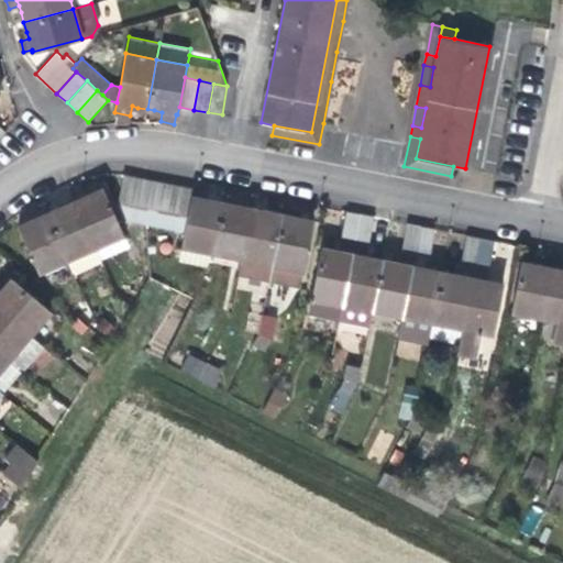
[(118,203),(131,206),(136,177),(123,174),(118,203)]
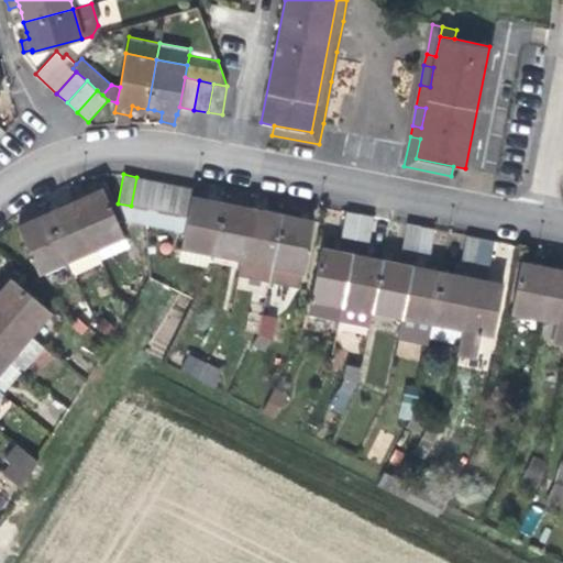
[(131,206),(145,208),(151,179),(136,177),(131,206)]
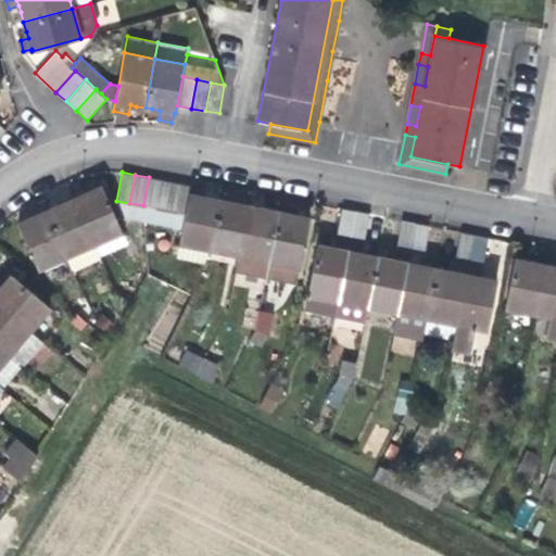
[(143,205),(158,209),(163,180),(149,177),(143,205)]
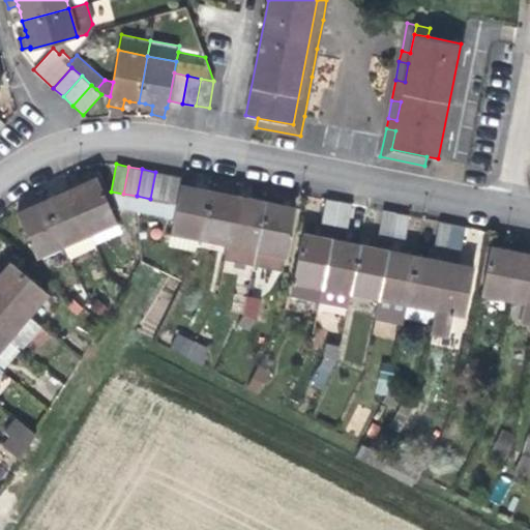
[(198,173),(183,170),(181,177),(180,184),(195,187),(198,173)]
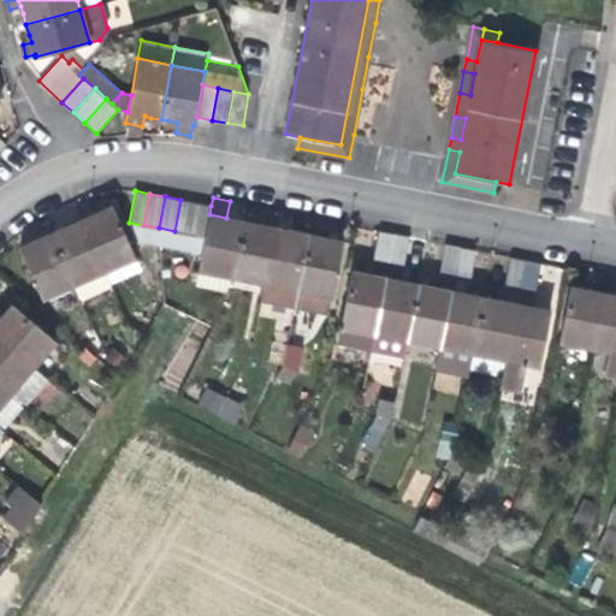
[(175,231),(189,234),(195,202),(181,200),(175,231)]
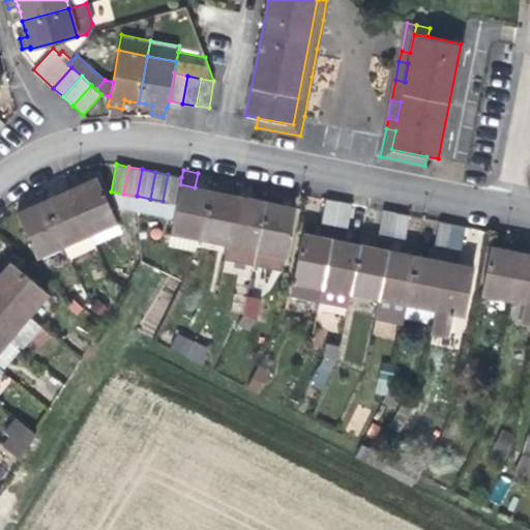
[(168,174),(163,201),(176,204),(180,184),(181,177),(168,174)]
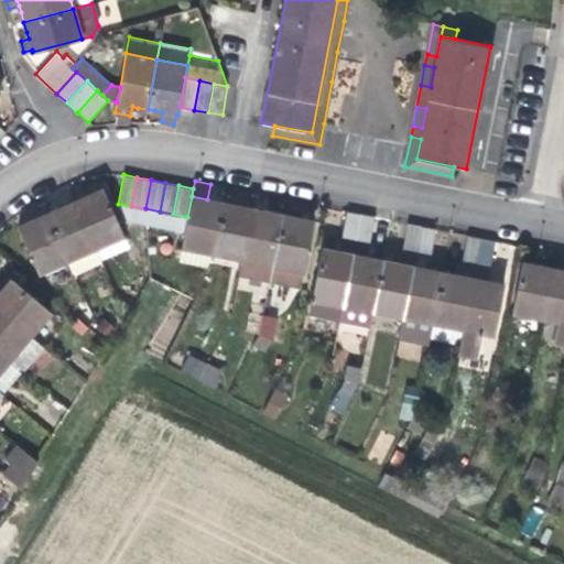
[(89,195),(74,202),(100,260),(129,247),(102,188),(89,195)]
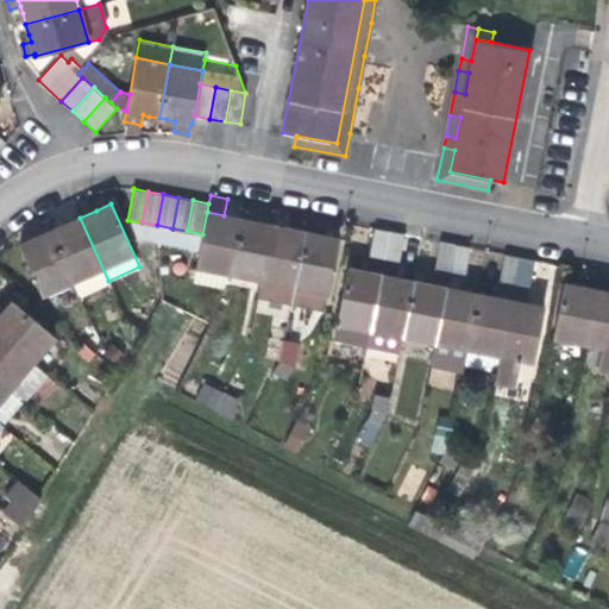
[(224,215),(207,212),(202,234),(200,250),(196,267),(228,272),(239,219),(230,217),(224,215)]
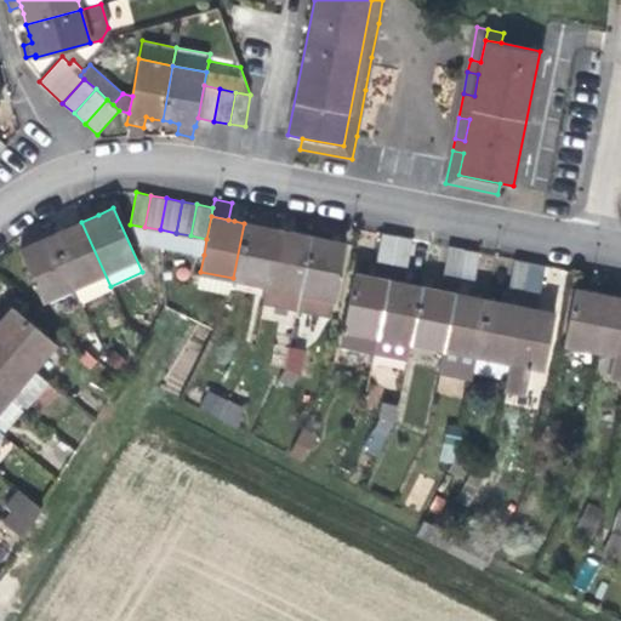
[(280,221),(278,229),(294,233),(296,223),(280,221)]
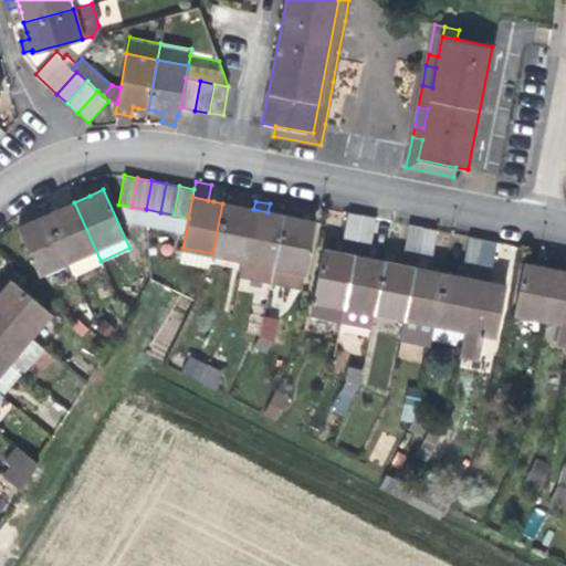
[(62,208),(46,215),(66,261),(72,273),(101,261),(74,202),(62,208)]
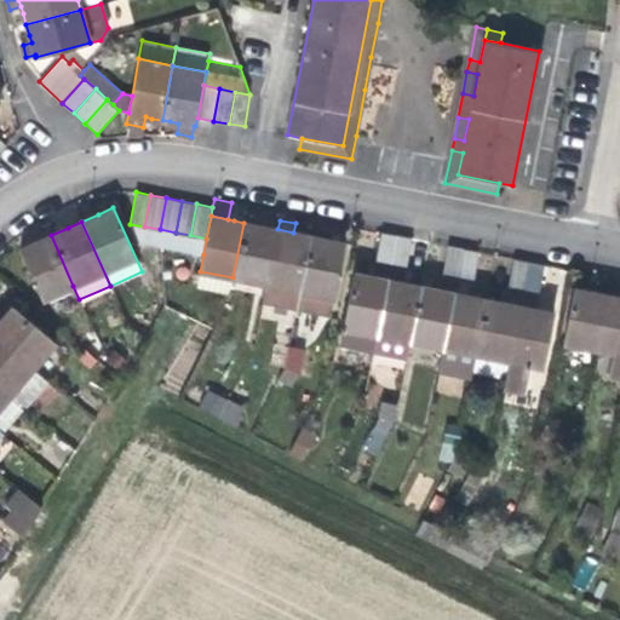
[(258,225),(244,223),(233,277),(267,283),(277,229),(258,225)]
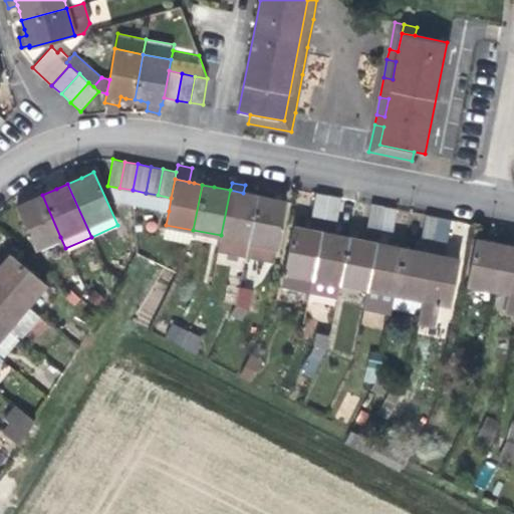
[(113,200),(169,211),(171,198),(158,195),(146,193),(133,190),(119,188),(107,186),(113,200)]
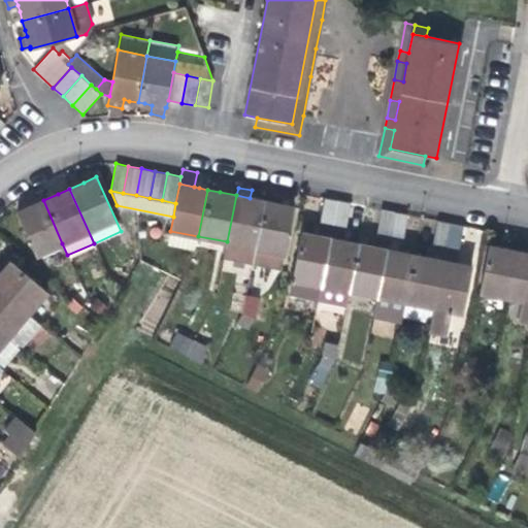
[(250,198),(236,195),(227,241),(225,257),(253,262),(265,200),(256,199),(250,198)]
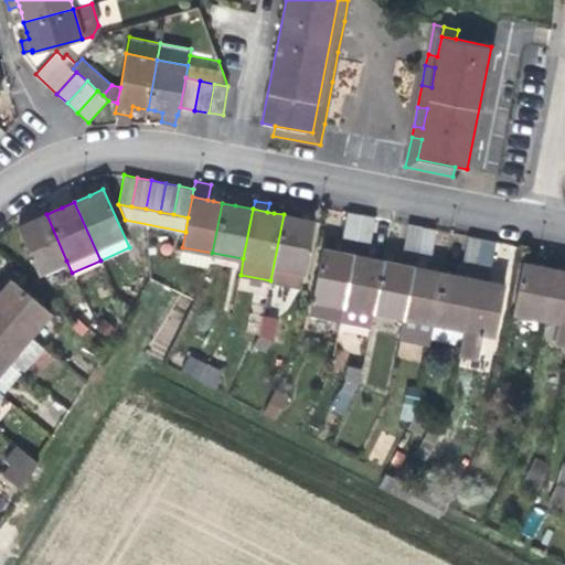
[(339,252),(353,255),(362,214),(354,213),(348,211),(339,252)]
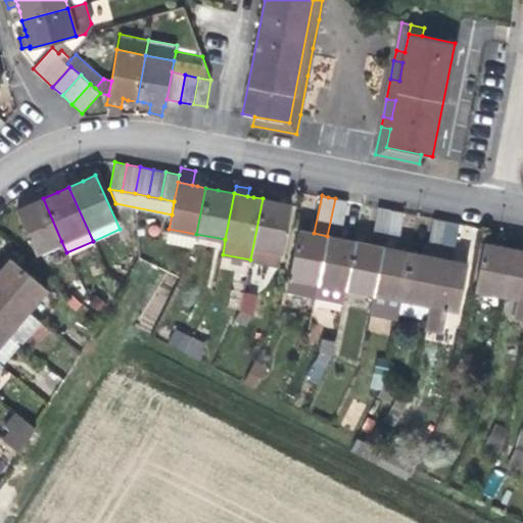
[(32,203),(16,209),(35,253),(61,241),(43,198),(32,203)]
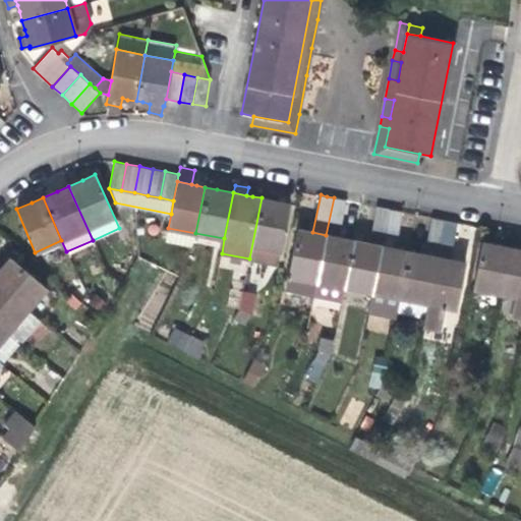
[(274,200),(262,197),(249,258),(278,265),(290,204),(274,200)]
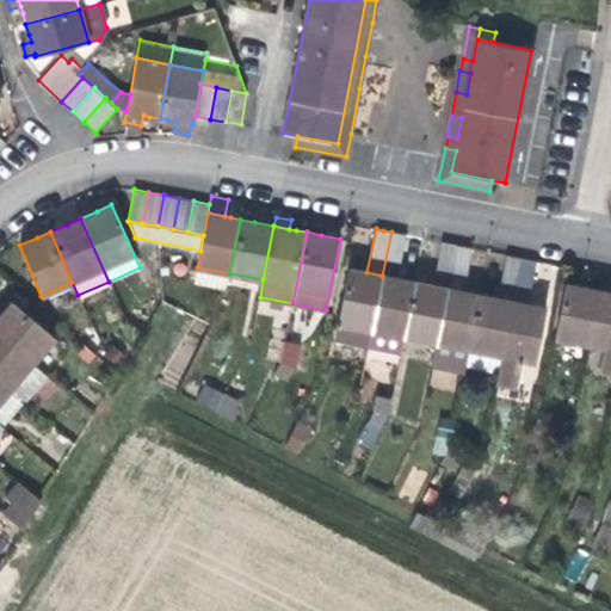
[(392,232),(382,276),(397,278),(407,235),(400,233),(392,232)]
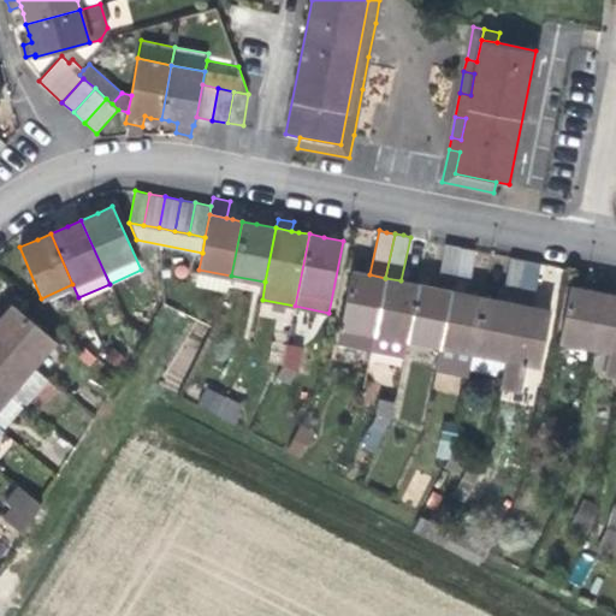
[(436,288),(451,291),(460,247),(452,246),(445,243),(436,288)]
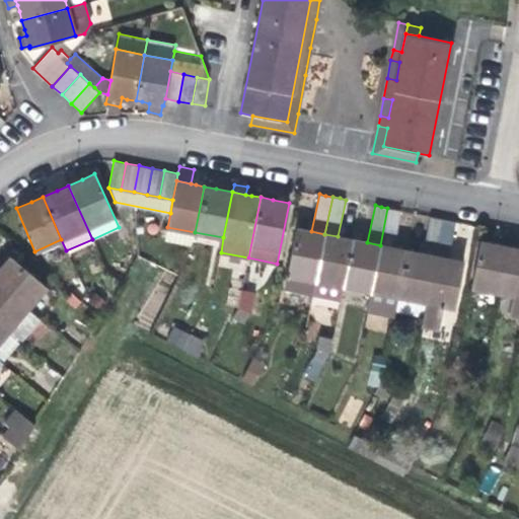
[(387,208),(380,245),(393,247),(401,211),(394,209),(387,208)]
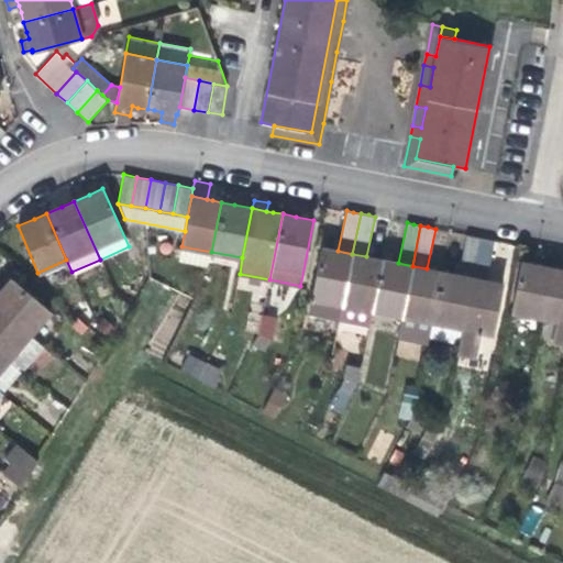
[(457,275),(472,278),(481,238),(472,235),(466,234),(457,275)]
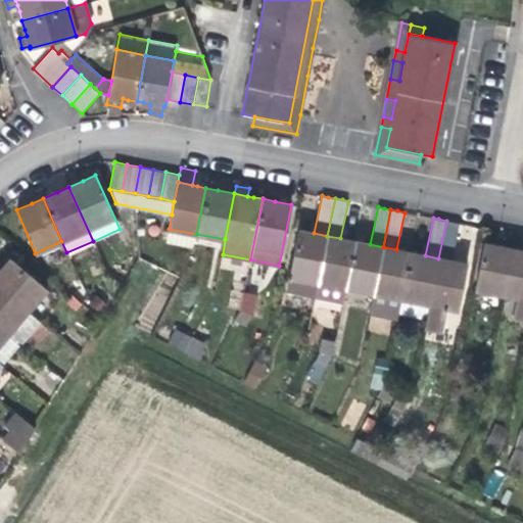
[(446,221),(438,258),(453,260),(460,223),(454,222),(446,221)]
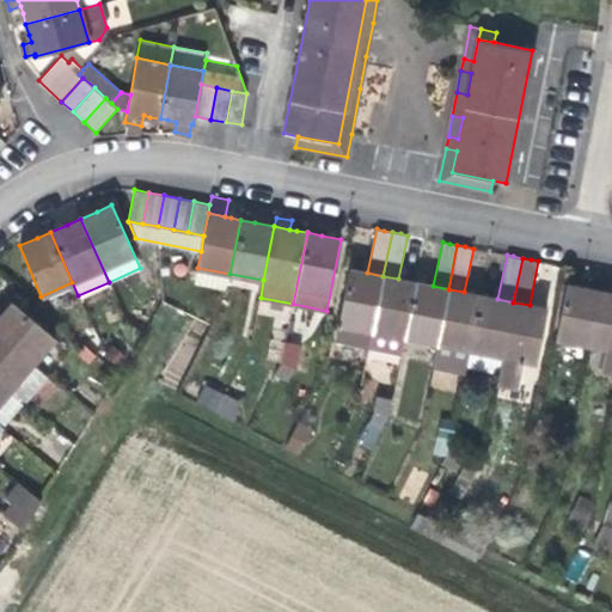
[(227,288),(230,274),(197,268),(195,281),(227,288)]
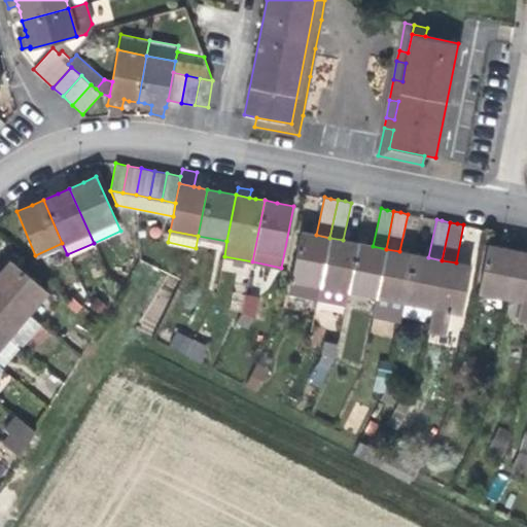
[(293,279),(320,284),(329,238),(316,235),(302,232),(292,279),(293,279)]
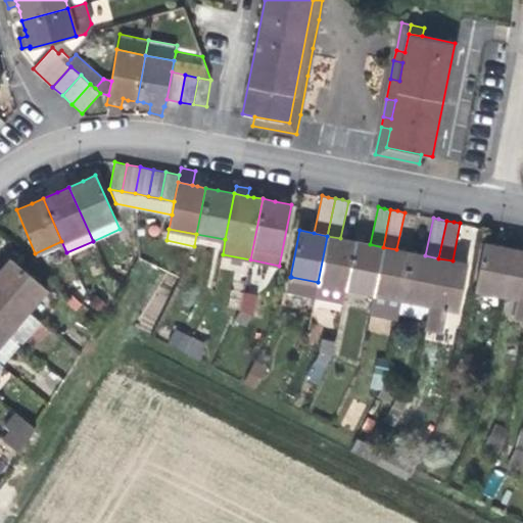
[(327,236),(318,282),(345,288),(355,241),(340,238),(327,236)]
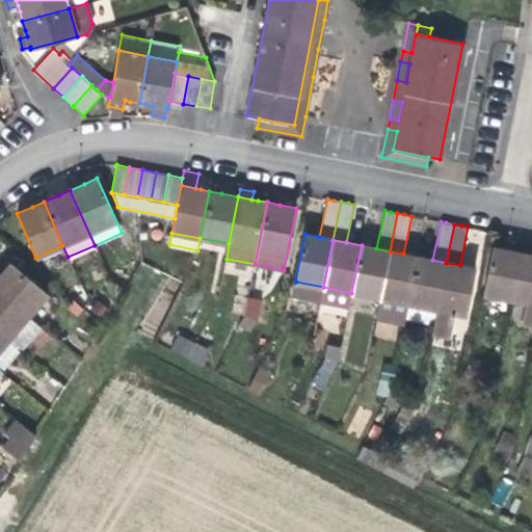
[(380,298),(390,251),(376,248),(362,245),(351,293),(380,298)]
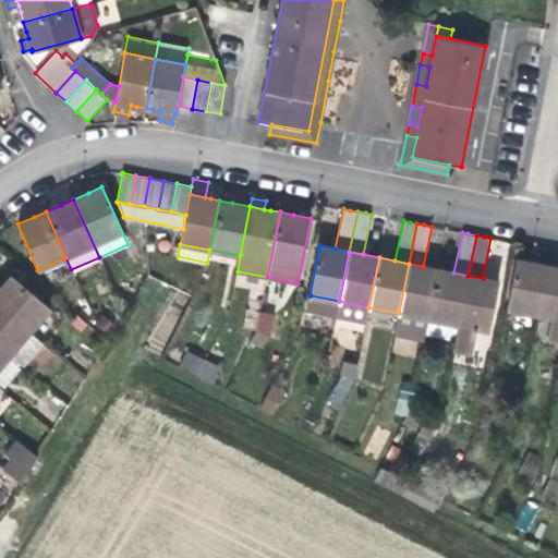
[(533,263),(517,259),(507,308),(537,315),(547,265),(533,263)]
